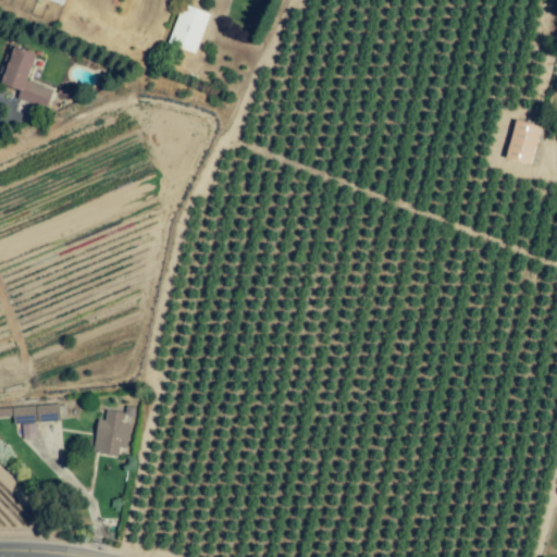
[(209,14),(182,3),(166,44),(194,54),(209,14)]
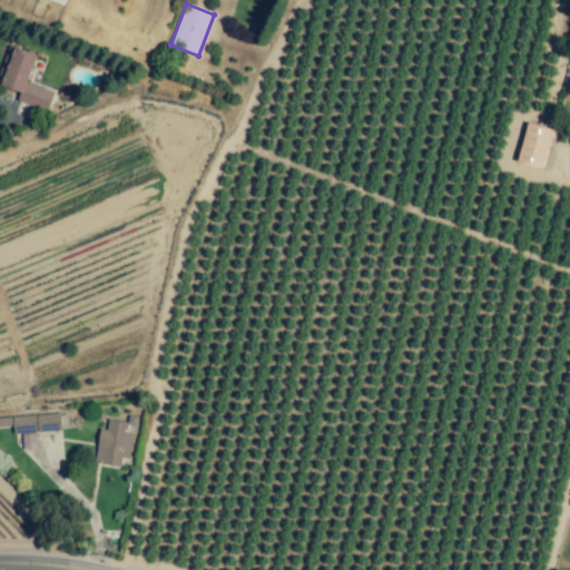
[(0,85),(20,92),(17,101),(47,111),(53,92),(28,82),(37,56),(9,46),(0,71),(0,85)]
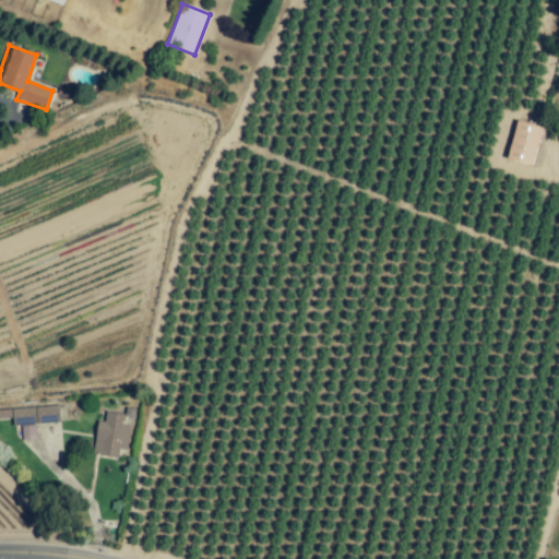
[(507,158),(532,166),(542,127),(518,120),(507,158)]
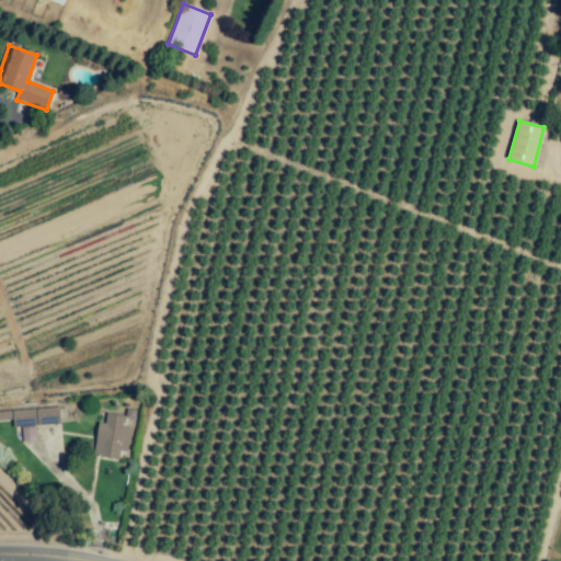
[(0,420),(13,420),(13,427),(21,427),(21,443),(35,442),(35,425),(66,424),(66,408),(0,410),(0,420)]
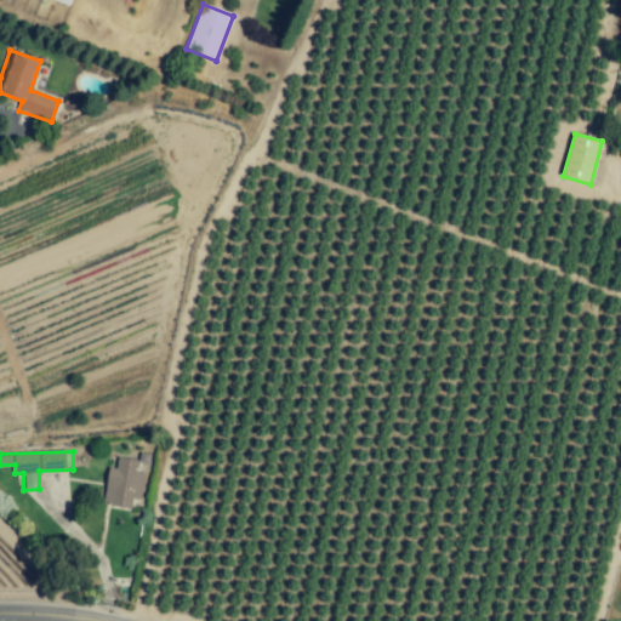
[(140,500),(144,473),(137,472),(140,461),(118,457),(115,469),(112,468),(104,505),(131,510),(132,499),(140,500)]
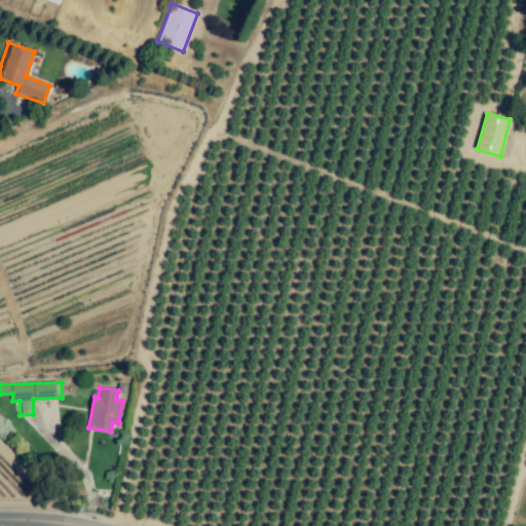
All buildings are outlined.
